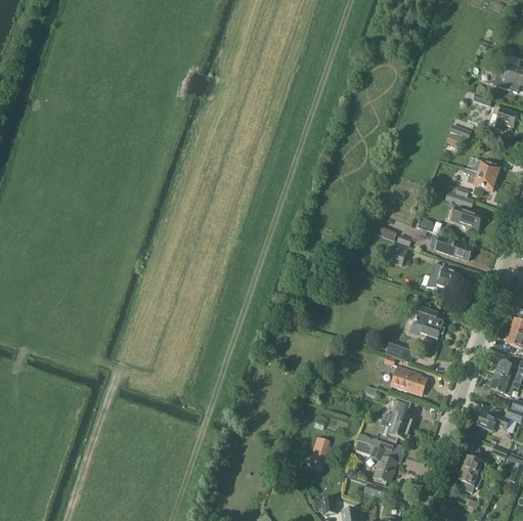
[(492,9),(499,12),(502,6),(495,3),(492,9)]
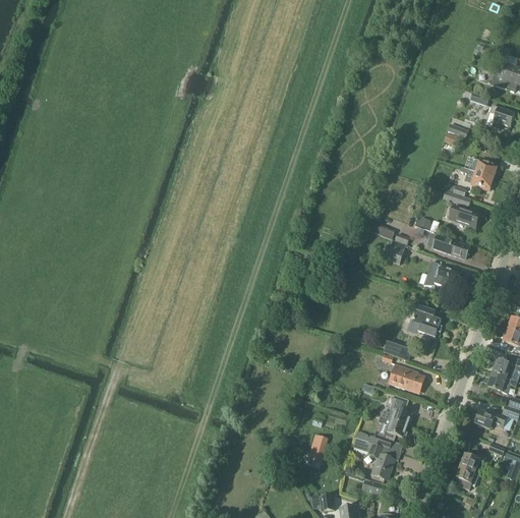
[(476,45),(473,53),(479,55),(480,53),(503,61),(505,54),(497,51),(482,46),(482,47),(476,45)]
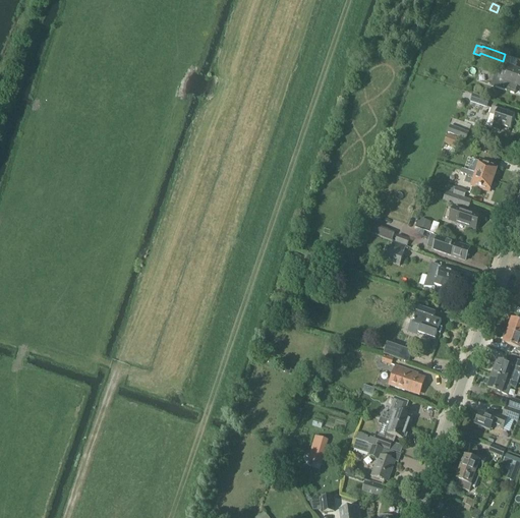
[(499,45),(497,51),(505,54),(509,55),(511,49),(499,45)]
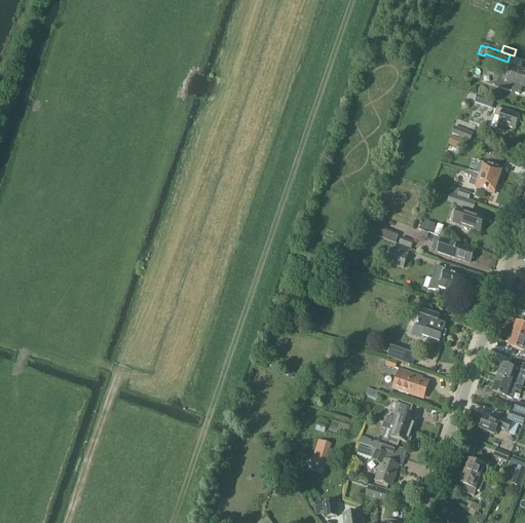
[(498,73),(494,84),(518,92),(521,84),(524,85),(524,68),(507,62),(502,74),(498,73)]
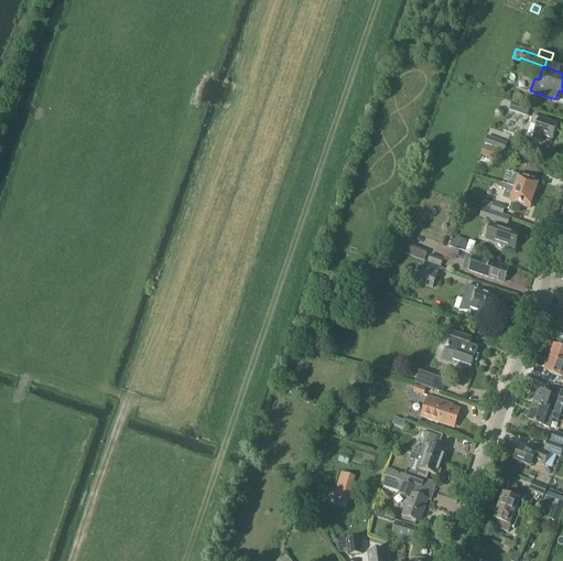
[(511,99),(509,104),(508,108),(527,115),(529,106),(511,99)]
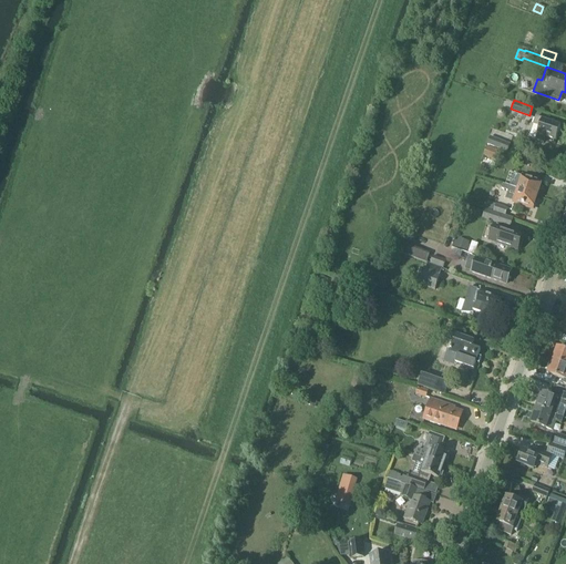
[(538,124),(535,133),(534,137),(542,141),(544,134),(555,137),(559,124),(542,119),(543,116),(534,114),(532,122),(538,124)]
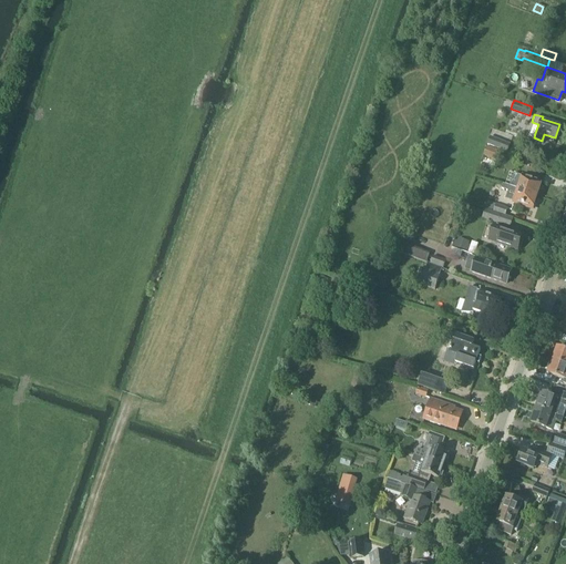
[(485,142),(506,150),(510,142),(489,134),(485,142)]
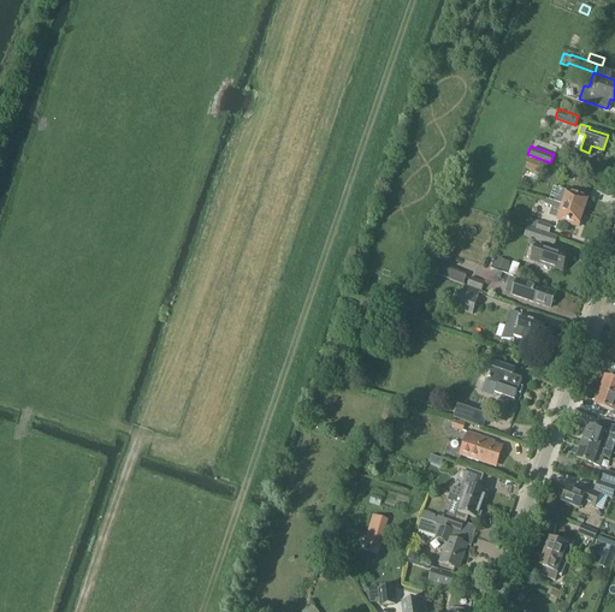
[(528,155),(527,156),(524,167),(538,172),(543,161),(528,155)]
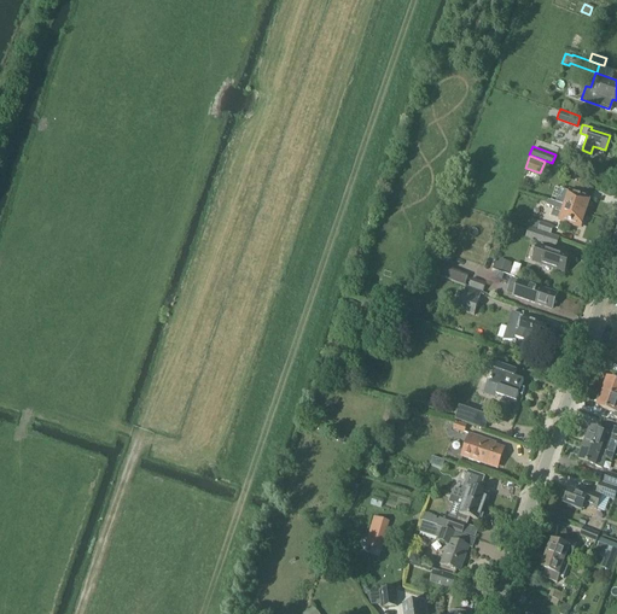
[(568,189),(563,203),(585,210),(589,197),(568,189)]
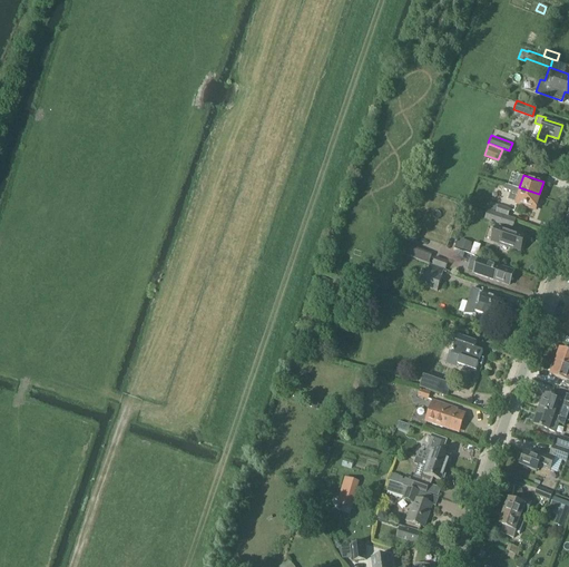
[(510,189),(508,195),(508,197),(514,199),(514,201),(535,207),(539,194),(519,187),(504,183),(503,187),(510,189)]
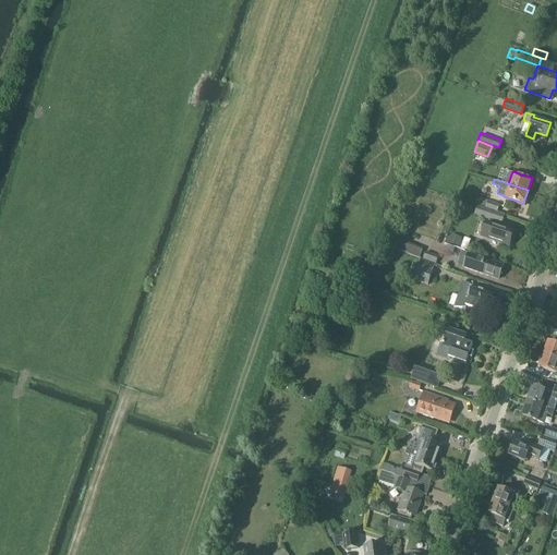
[(487,198),(484,206),(496,210),(499,202),(487,198)]
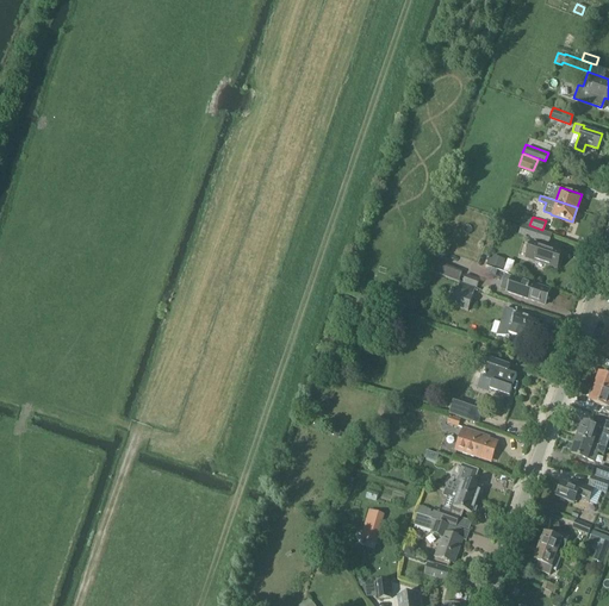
[(529,225),(521,222),(517,232),(547,243),(551,232),(542,230),(529,225)]
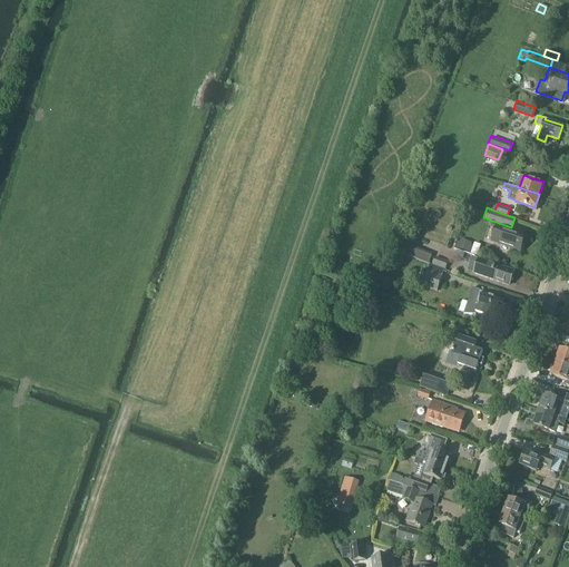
[(509,230),(494,225),(490,238),(520,248),(525,235),(518,233),(518,232),(510,228),(509,230)]
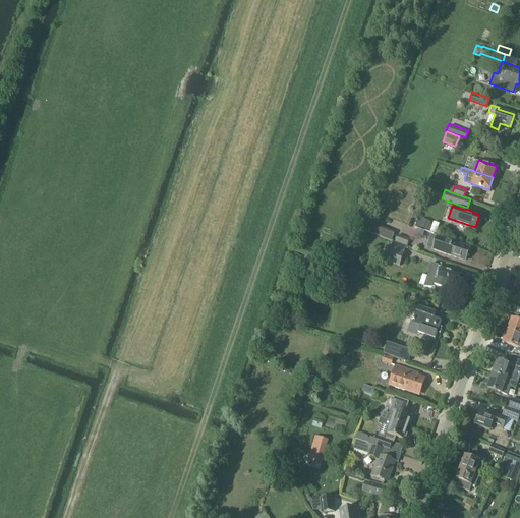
[(364,216),(355,212),(351,224),(391,239),(394,230),(363,219),(364,216)]
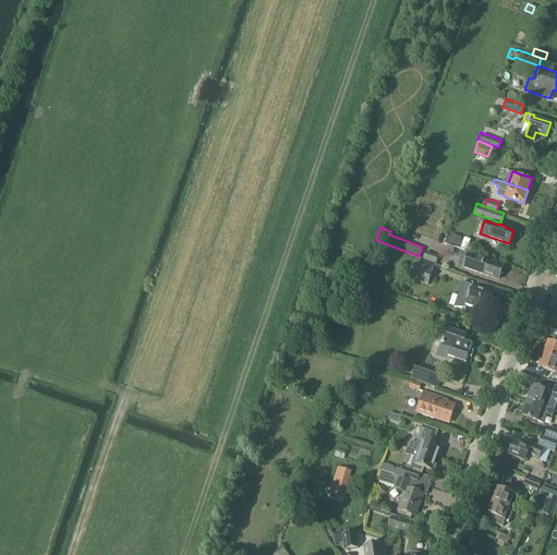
[(455,244),(444,241),(442,248),(452,251),(455,244)]
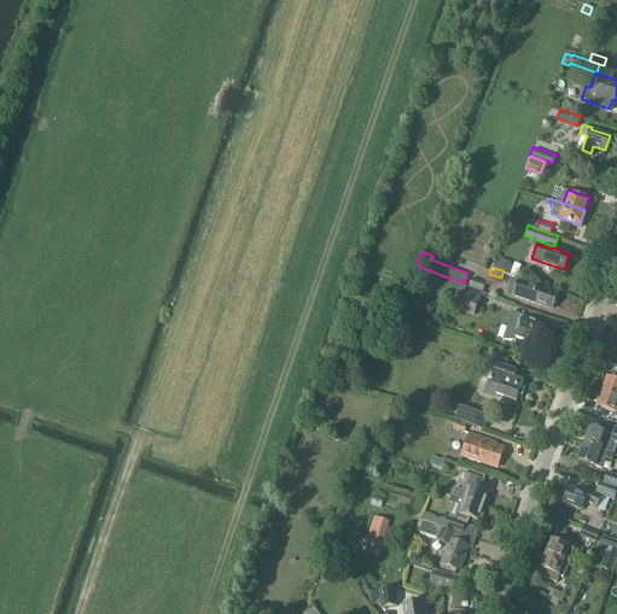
[(471,276),(470,280),(467,285),(482,290),(483,285),(484,281),(471,276)]
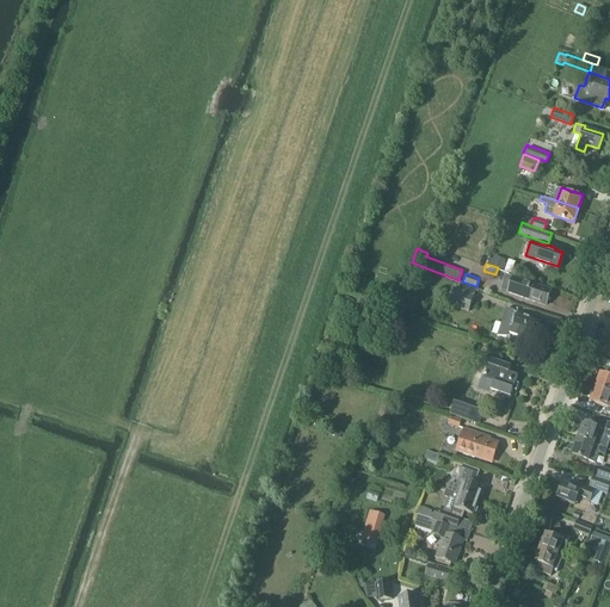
[(505,273),(500,287),(544,303),(549,289),(511,276),(505,273)]
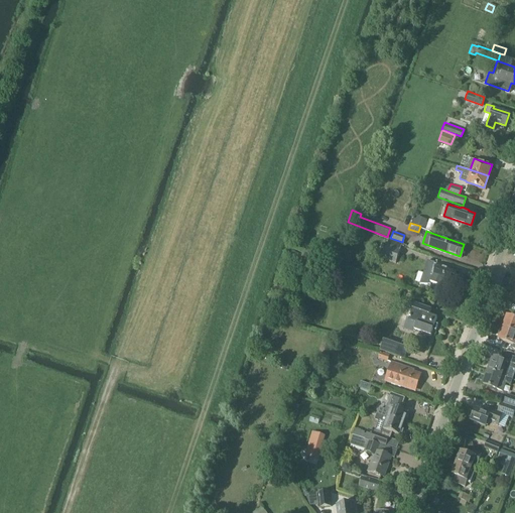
[(379,236),(372,252),(387,258),(392,241),(379,236)]
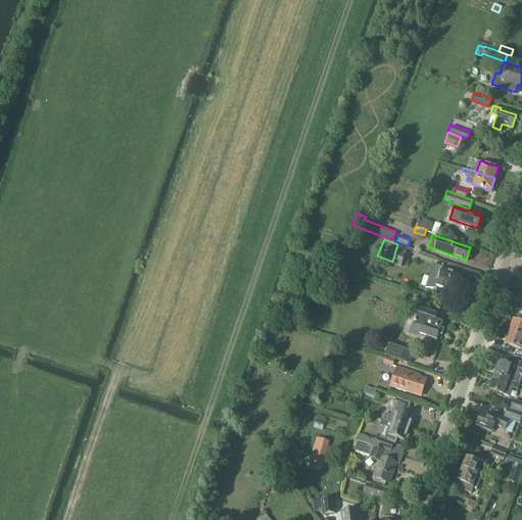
[(435,287),(436,285),(439,287),(454,291),(456,287),(457,287),(461,274),(453,272),(454,269),(441,265),(432,263),(425,286),(435,287)]
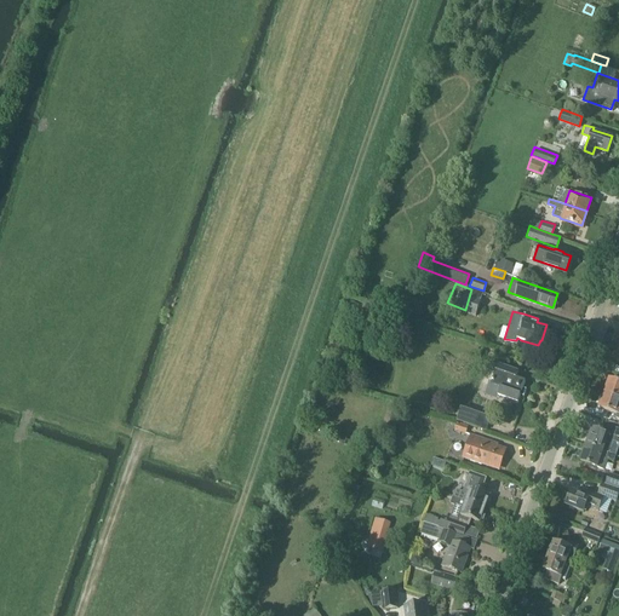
[(489,384),(499,386),(497,393),(516,401),(519,393),(522,395),(525,387),(522,386),(525,379),(515,376),(517,369),(497,362),(494,369),(489,384)]
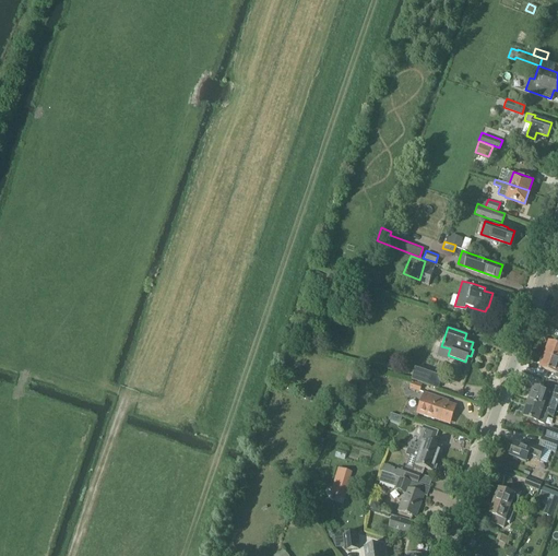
[(557,343),(548,341),(544,353),(557,357),(557,343)]
